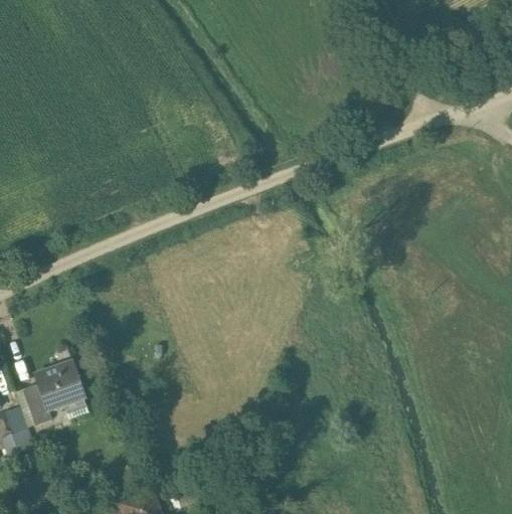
[(73,358),(31,371),(43,409),(86,396),(73,358)]
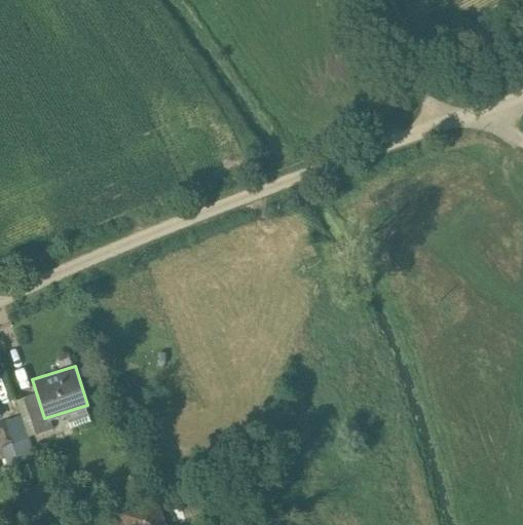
[(35,394),(13,400),(26,439),(47,433),(35,394)]
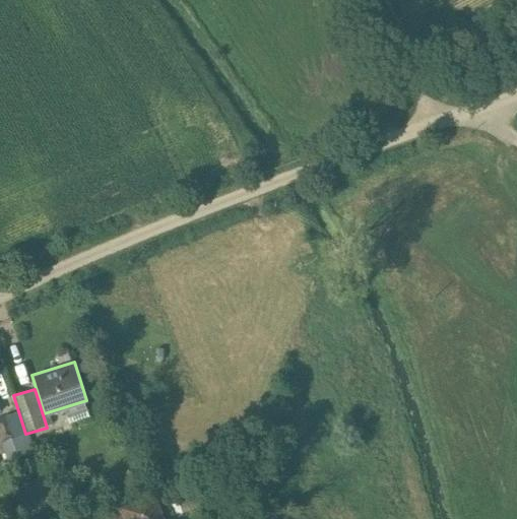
[(12,435),(4,414),(0,415),(0,440),(12,435)]
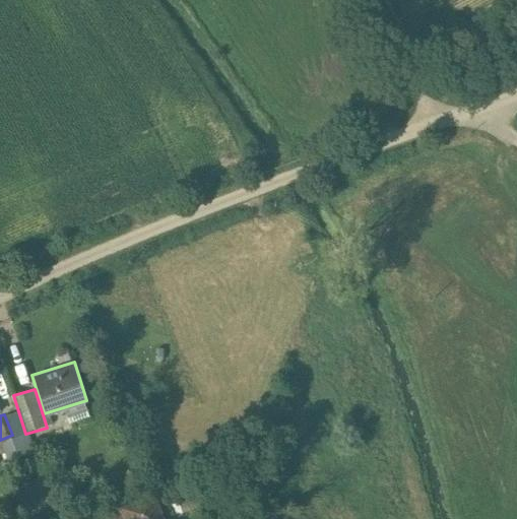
[(21,433),(0,441),(0,450),(9,474),(34,465),(21,433)]
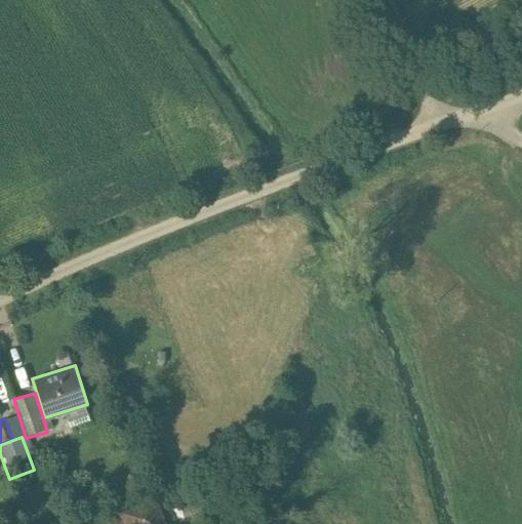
[(161,523),(152,498),(106,517),(108,523),(161,523)]
